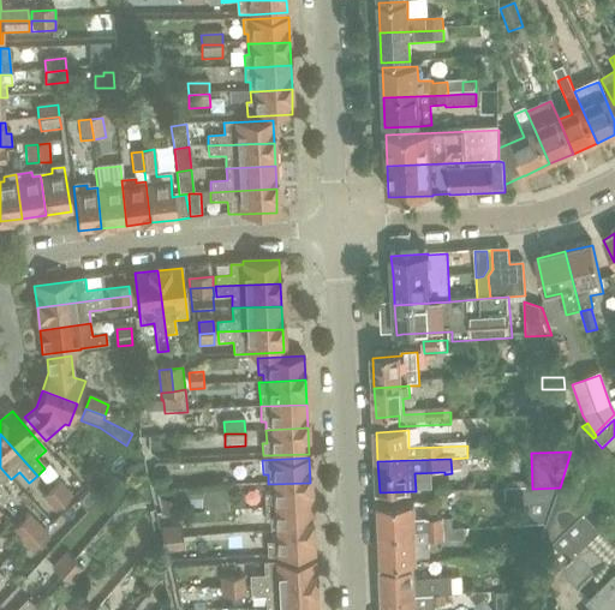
[(1,488),(11,479),(0,467),(0,501),(3,504),(11,497),(1,488)]
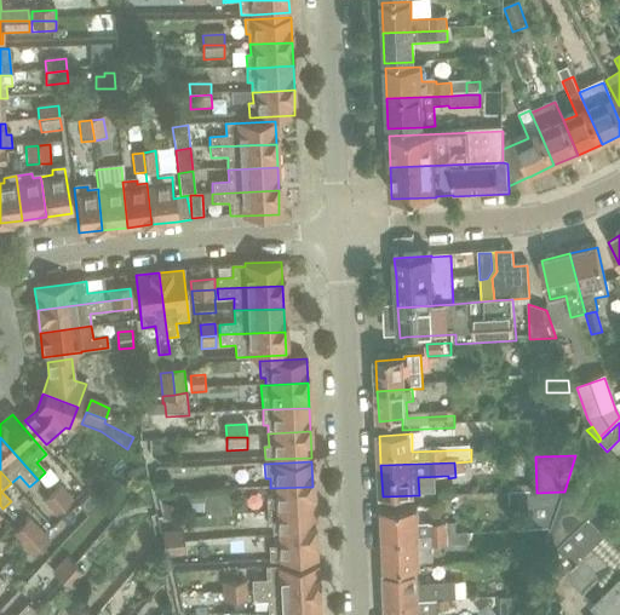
[(154,477),(156,494),(171,492),(168,475),(154,477)]
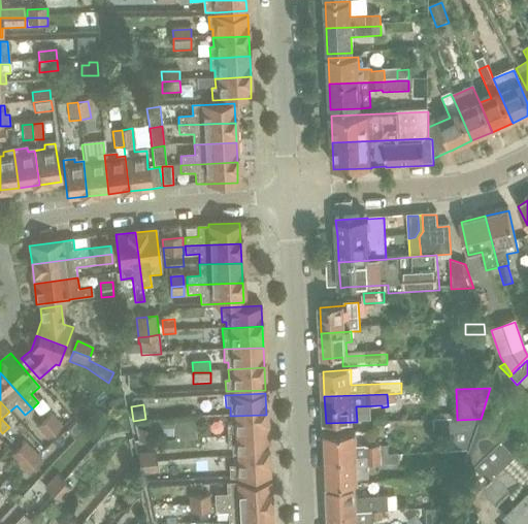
[(51,415),(43,422),(55,435),(63,428),(51,415)]
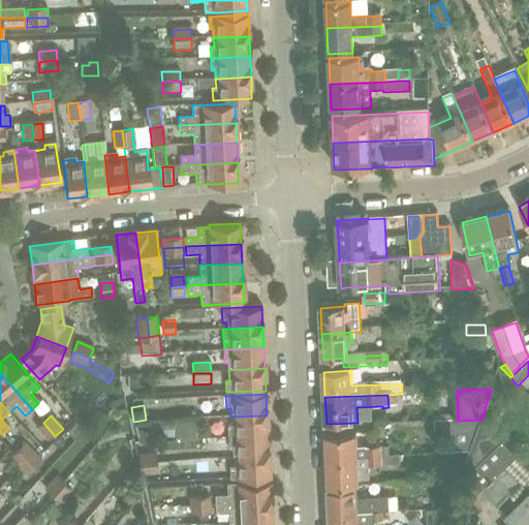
[(227,438),(268,436),(267,415),(230,417),(230,427),(227,427),(227,438)]
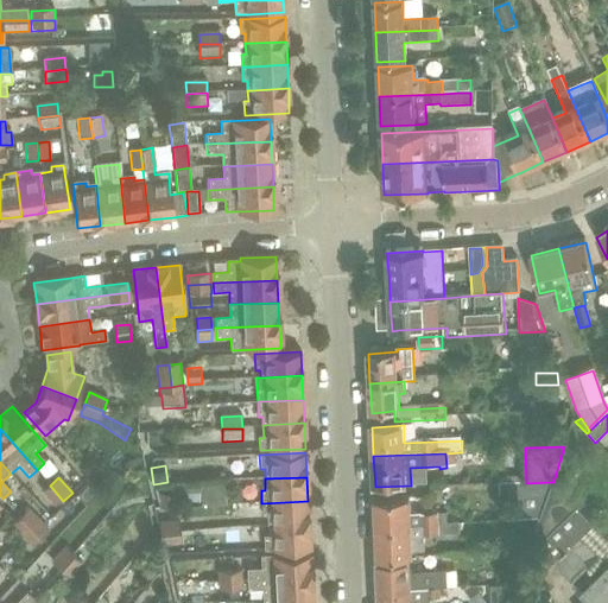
[(499,484),(500,499),(520,499),(520,521),(540,521),(553,486),(553,482),(526,483),(499,484)]
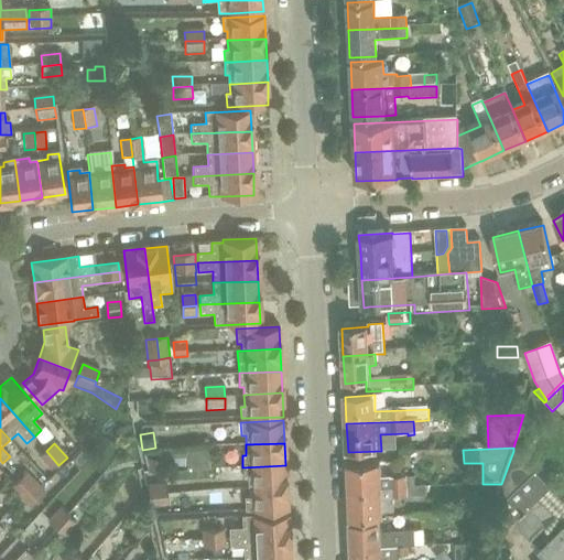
[(58,465),(46,451),(38,459),(51,472),(58,465)]
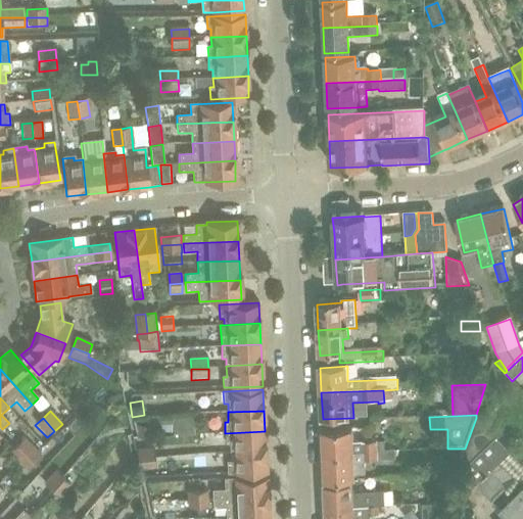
[(458,468),(477,487),(491,474),(512,454),(476,418),(465,449),(458,468)]
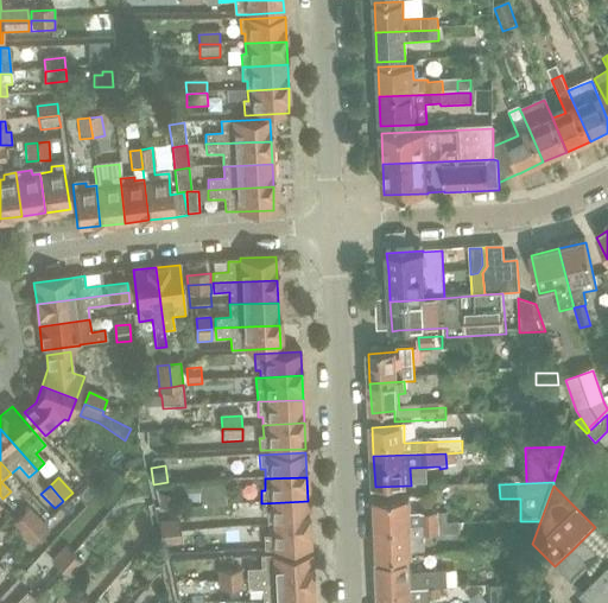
[(177,492),(178,506),(200,505),(200,490),(177,492)]
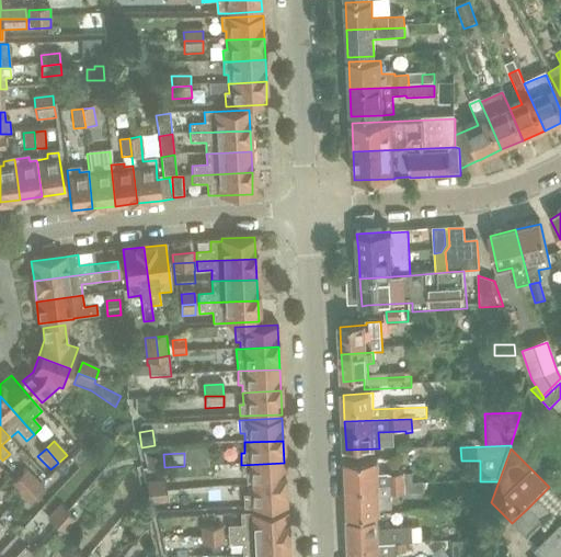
[(148,457),(147,470),(162,470),(163,457),(148,457)]
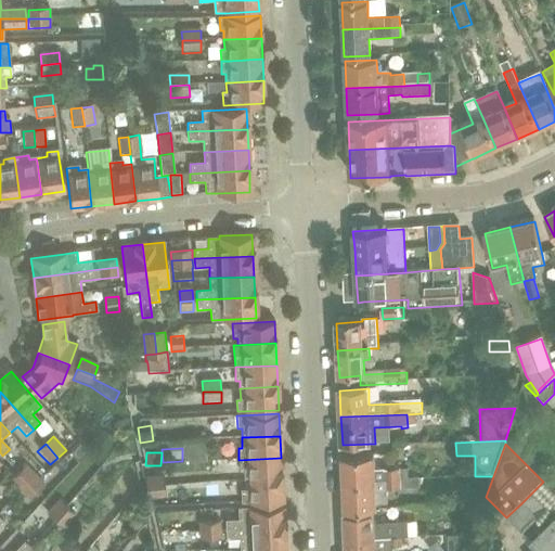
[(343,457),(344,484),(405,481),(404,471),(397,472),(397,459),(374,460),(374,456),(343,457)]
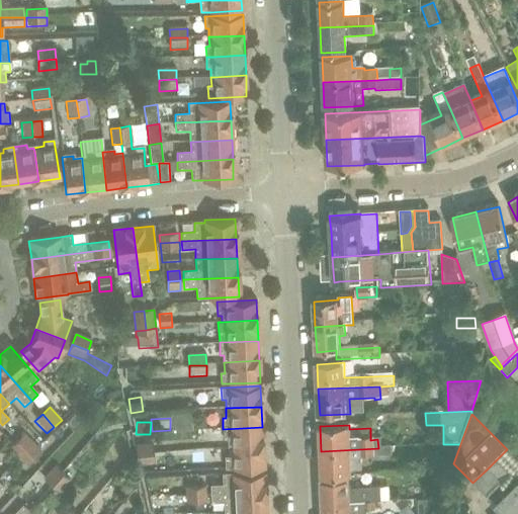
[(228,449),(263,447),(262,427),(223,429),(224,441),(227,440),(228,449)]
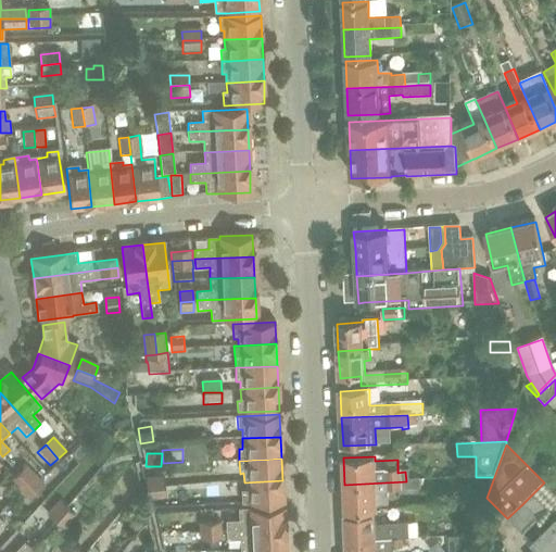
[(11,483),(20,492),(36,476),(26,466),(11,483)]
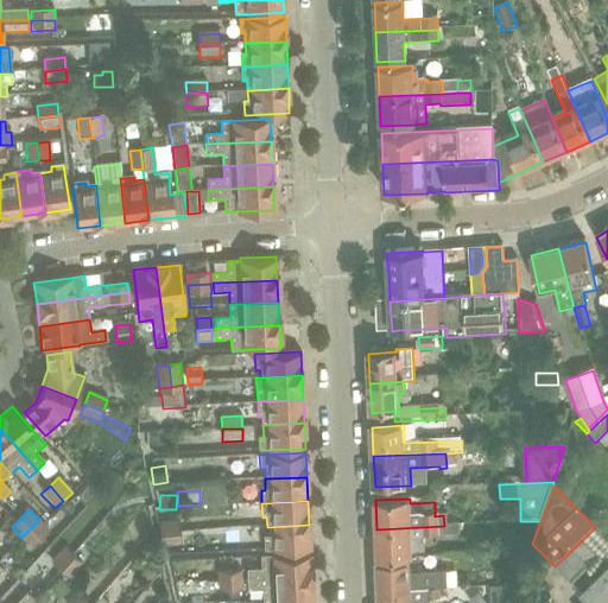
[(39,520),(21,538),(32,547),(50,531),(39,520)]
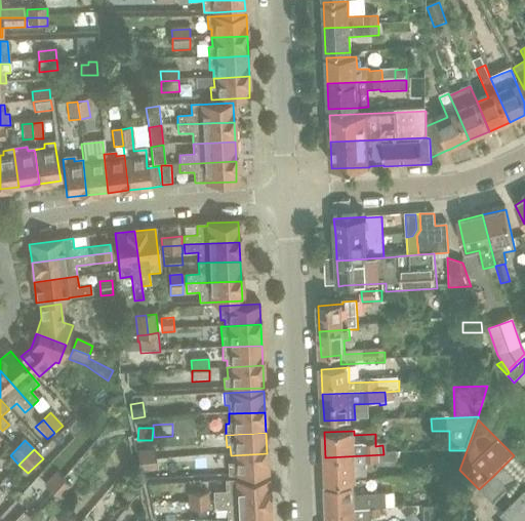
[(137,452),(138,464),(157,462),(156,451),(137,452)]
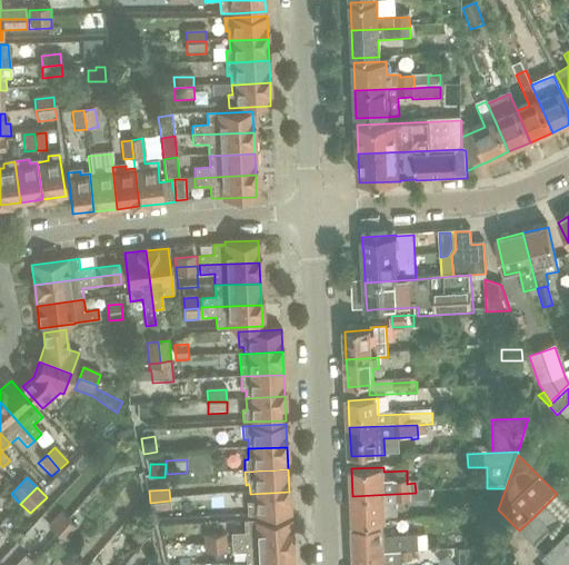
[(247,516),(290,514),(289,492),(250,494),(250,504),(247,504),(247,516)]
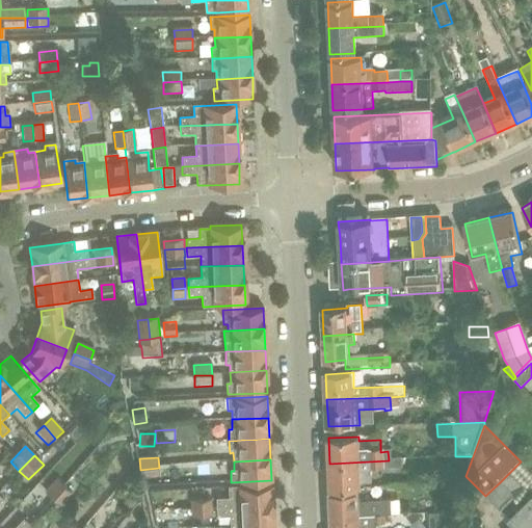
[(329,464),(330,490),(361,487),(361,485),(372,484),(372,471),(386,470),(386,469),(395,468),(402,468),(401,459),(389,460),(329,464)]
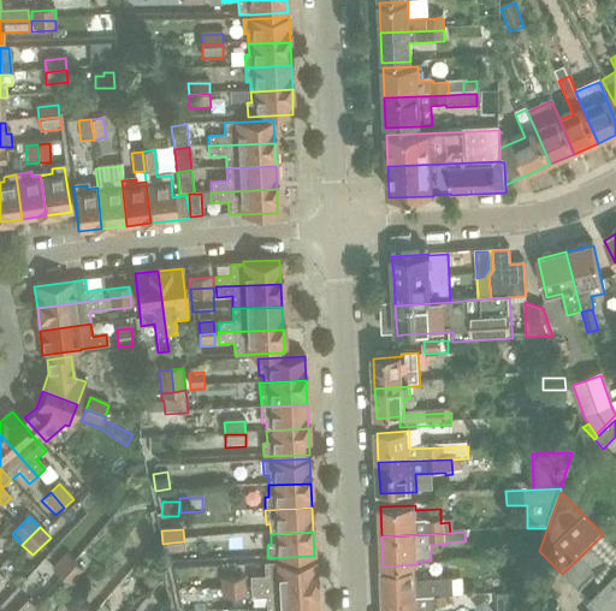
[(184,541),(163,544),(164,556),(184,553),(184,541)]
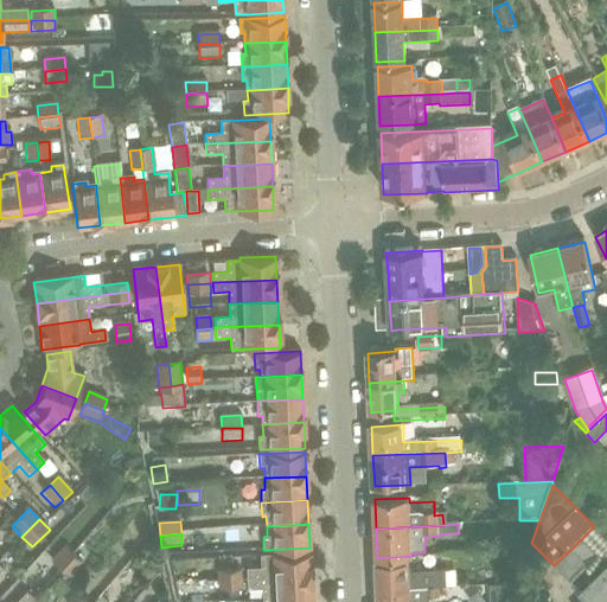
[(61,571),(74,556),(65,548),(52,563),(61,571)]
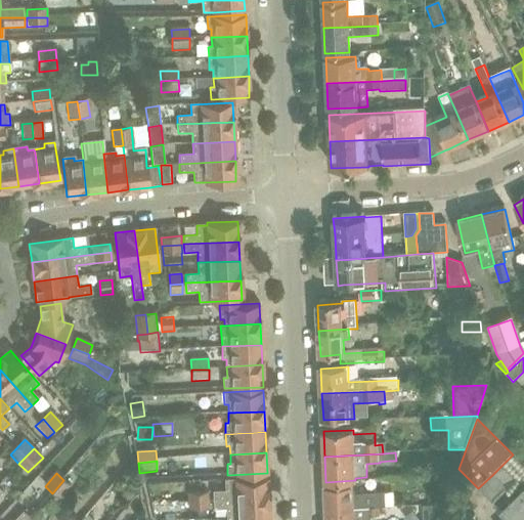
[(523,519),(523,506),(523,507),(492,475),(478,488),(497,509),(507,517),(509,519),(523,519)]
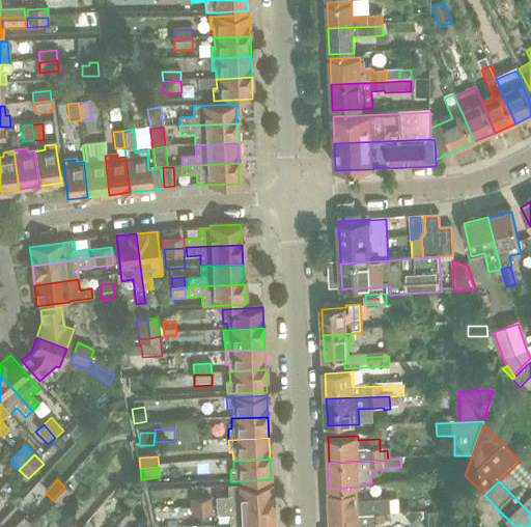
[(216,507),(272,504),(271,484),(228,487),(228,498),(216,498),(216,507)]
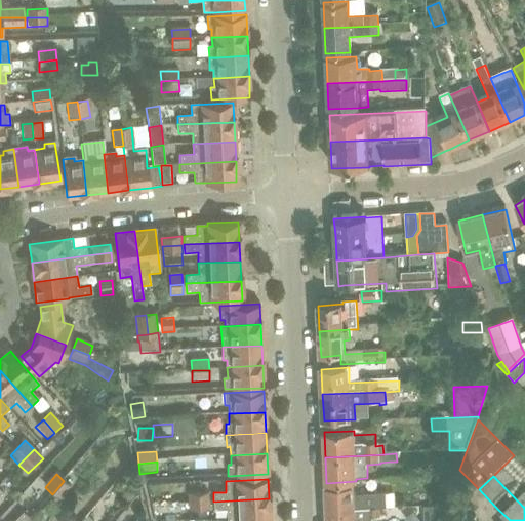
[(64,481),(52,494),(61,501),(72,488),(64,481)]
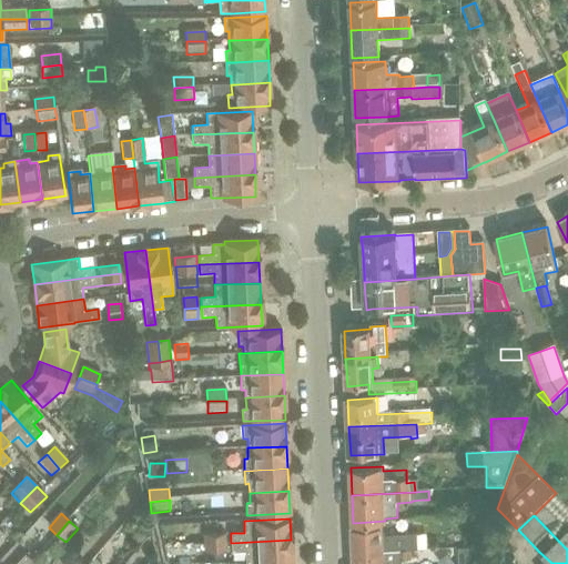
[(355,555),(412,553),(427,552),(427,536),(384,539),(383,526),(354,527),(355,555)]
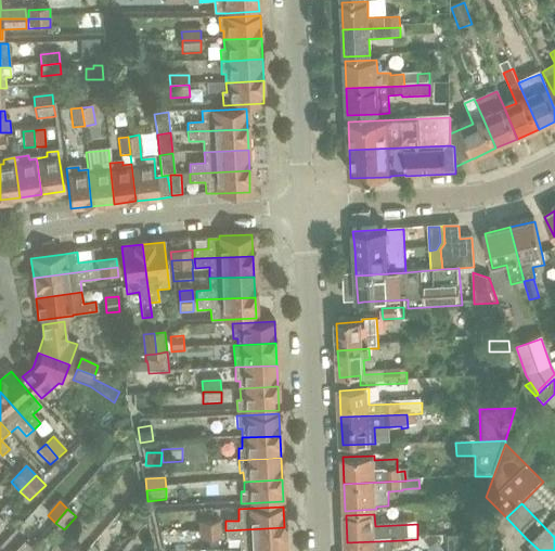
[(221,532),(221,523),(198,524),(199,533),(221,532)]
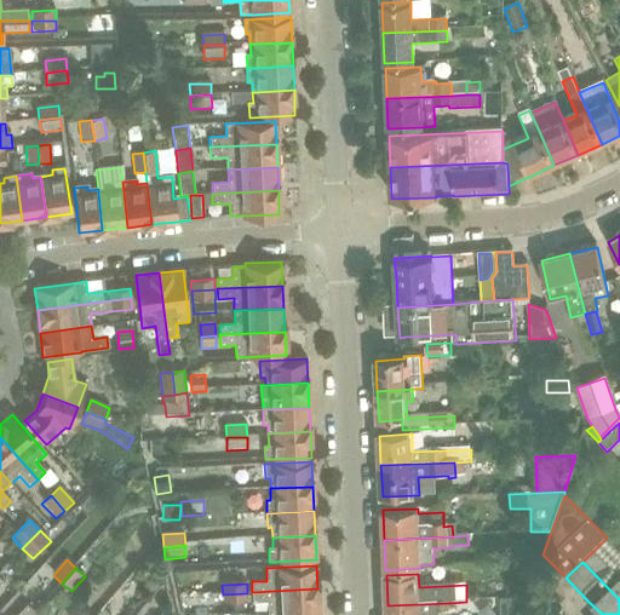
[(268,614),(319,611),(317,588),(252,592),(253,603),(268,602),(268,614)]
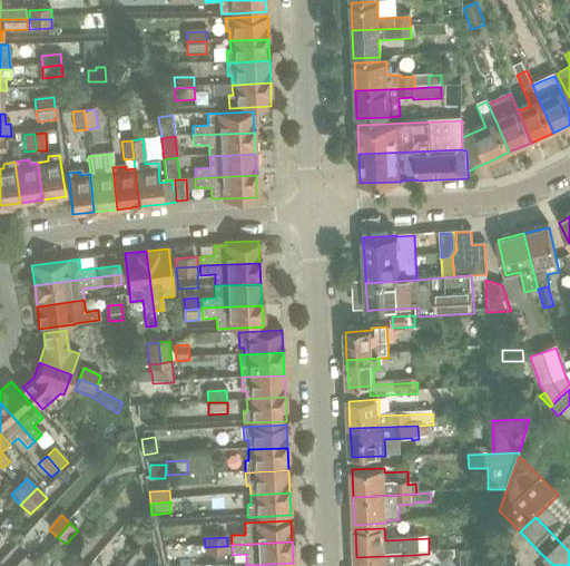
[(228,555),(227,546),(205,547),(205,557),(228,555)]
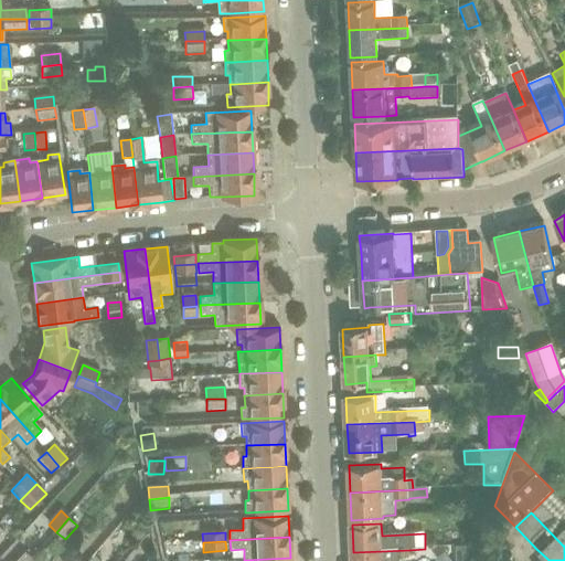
[(353,552),(353,560),(402,560),(402,559),(409,558),(409,550),(353,552)]
